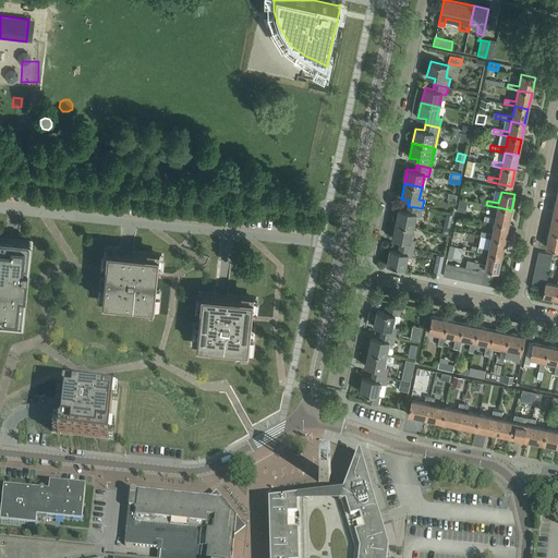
[(465,214),(468,203),(459,201),(457,211),(465,214)]
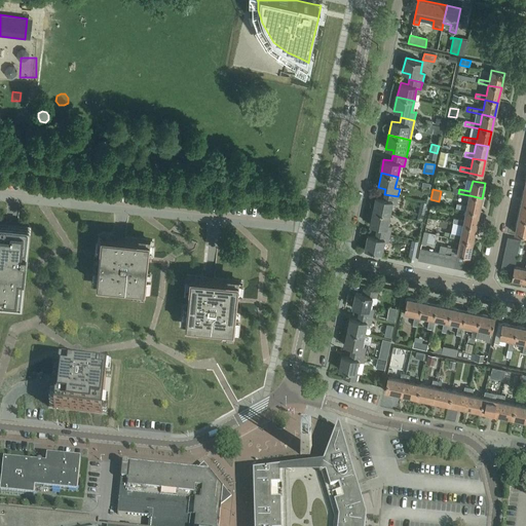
[(397,204),(398,196),(384,194),(383,198),(375,197),(373,211),(389,215),(391,203),(397,204)]
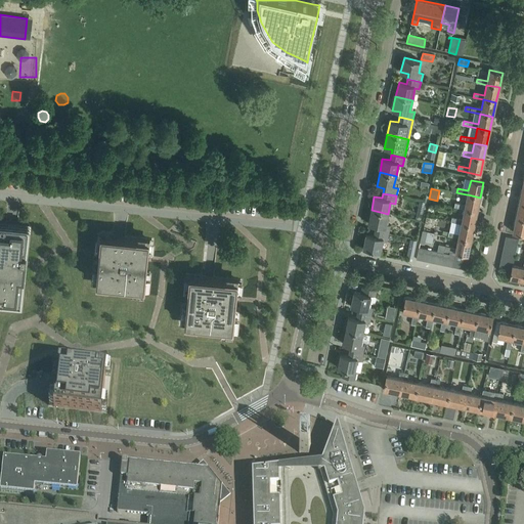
[(464,210),(477,212),(480,198),(468,194),(467,194),(465,205),(454,203),(453,207),(464,210)]
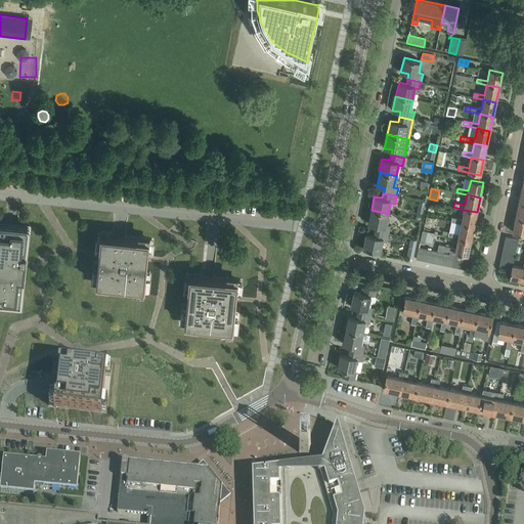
[(385,225),(388,214),(372,210),(368,224),(376,226),(375,231),(388,234),(390,226),(385,225)]
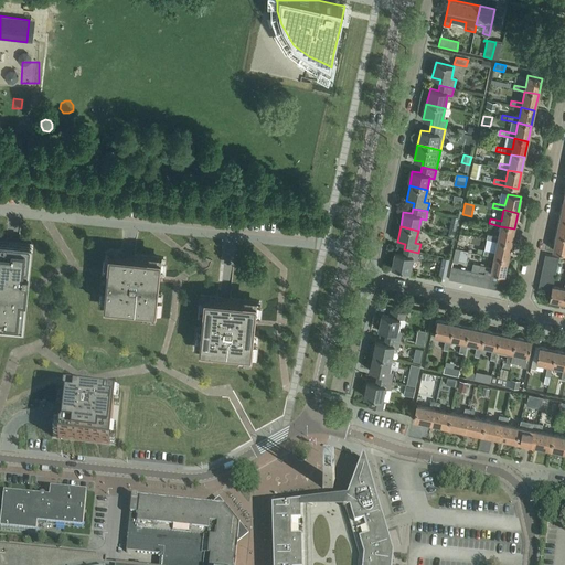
[(514,228),(500,226),(498,237),(487,235),(486,240),(497,242),(498,241),(511,244),(514,228)]
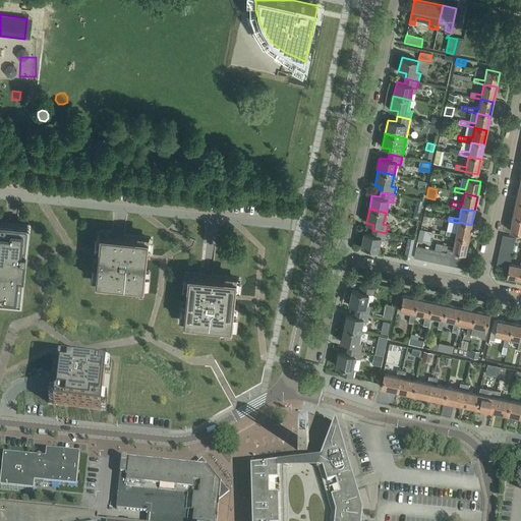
[(520,219),(513,217),(510,232),(520,234),(520,219)]
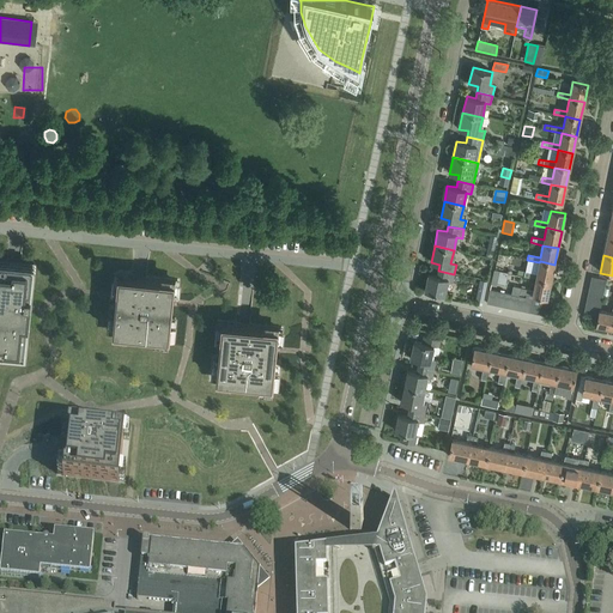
[(536,278),(551,281),(554,265),(540,261),(539,262),(536,274),(525,272),(523,277),(535,279),(536,278)]
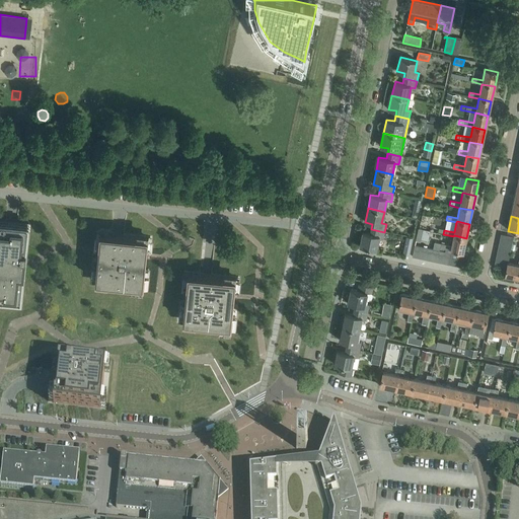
[(28,225),(0,222),(0,299),(20,302),(28,225)]
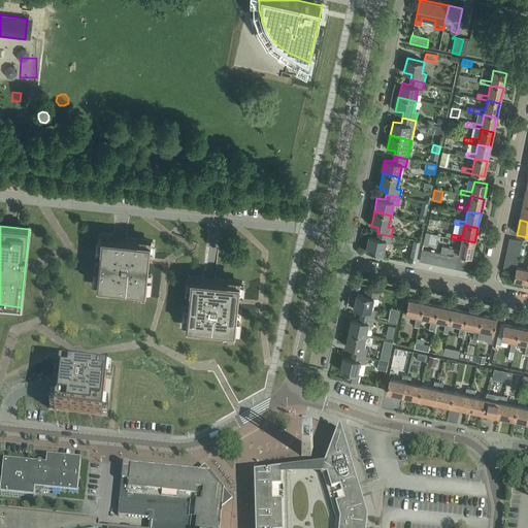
[(422,244),(428,245),(430,234),(424,232),(422,244)]
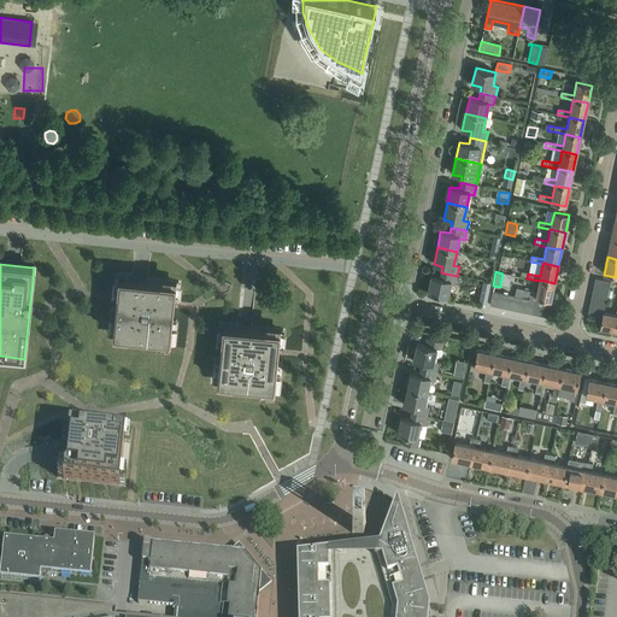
[(456,285),(457,276),(441,272),(440,277),(430,276),(427,293),(447,297),(450,283),(456,285)]
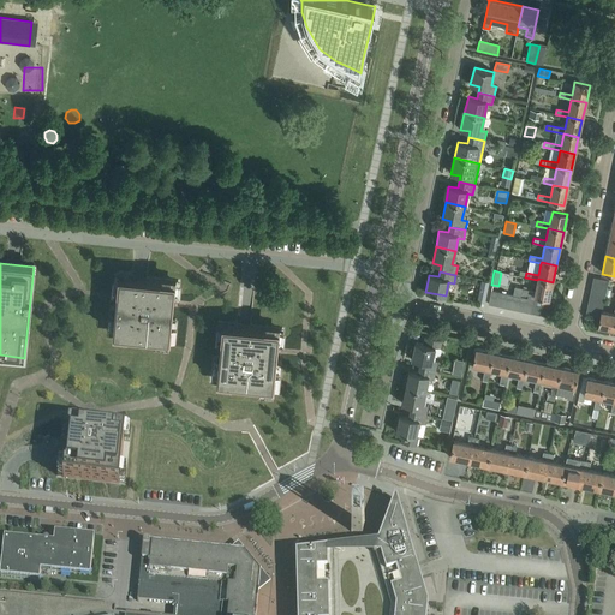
[(117,299),(113,333),(169,339),(173,308),(173,302),(175,282),(145,279),(132,278),(119,276),(117,296),(117,299)]
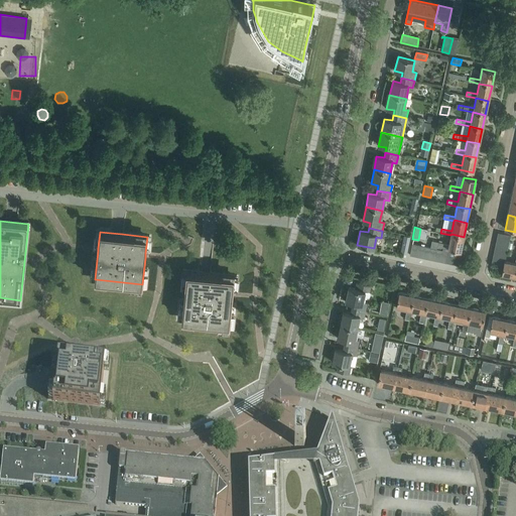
[(496,239),(509,241),(510,235),(498,233),(496,239)]
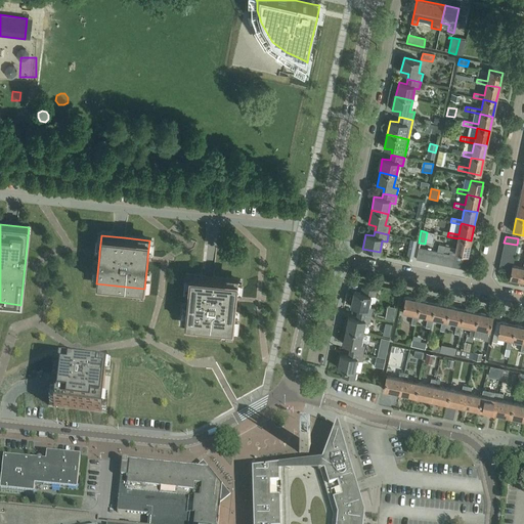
[(437,252),(443,253),(444,253),(445,251),(455,253),(455,255),(452,267),(461,268),(463,255),(468,256),(471,241),(459,237),(457,238),(455,249),(438,245),(436,251),(437,252)]
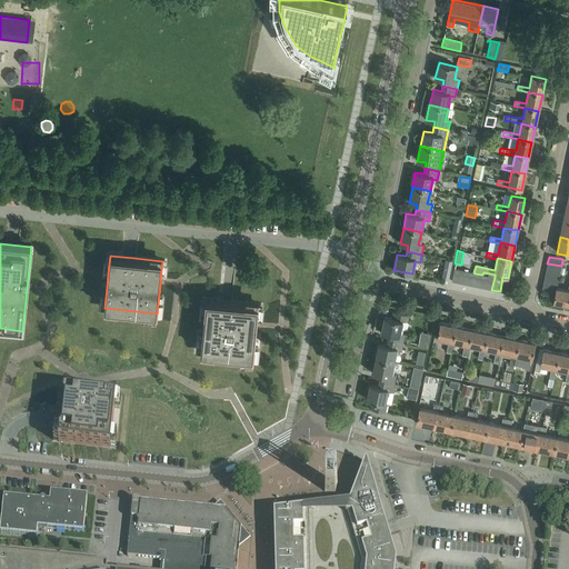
[(546,270),(559,273),(561,266),(547,263),(546,270)]
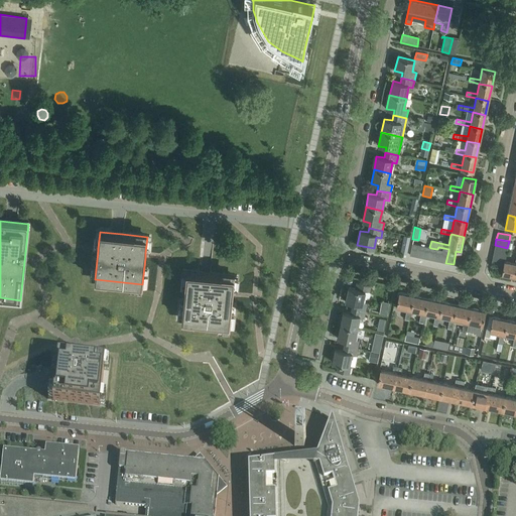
[(409,243),(402,241),(400,253),(406,254),(409,243)]
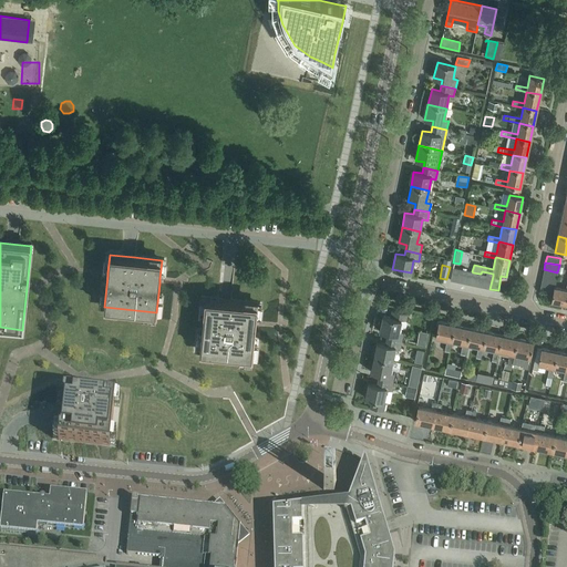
[(460,269),(453,268),(450,280),(456,281),(460,269)]
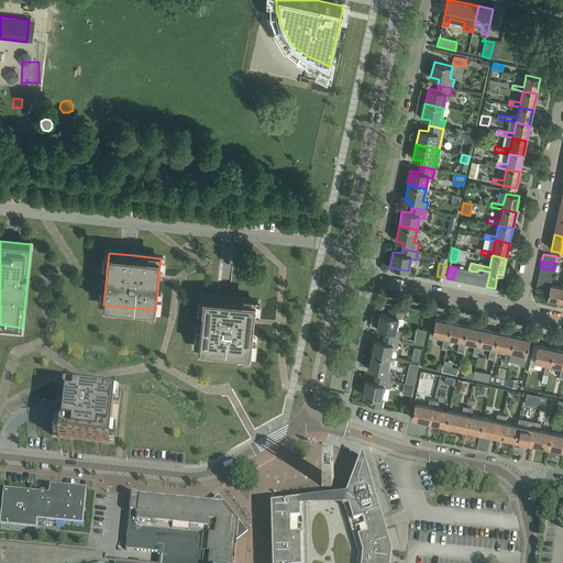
[(456,267),(453,279),(460,282),(463,268),(456,267)]
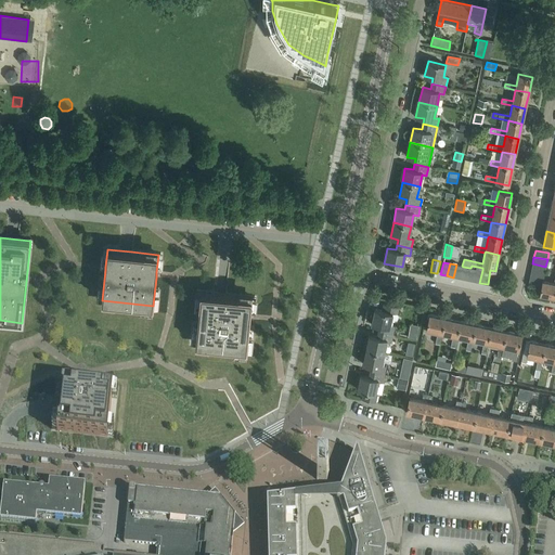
[(531,270),(544,273),(545,267),(532,263),(531,270)]
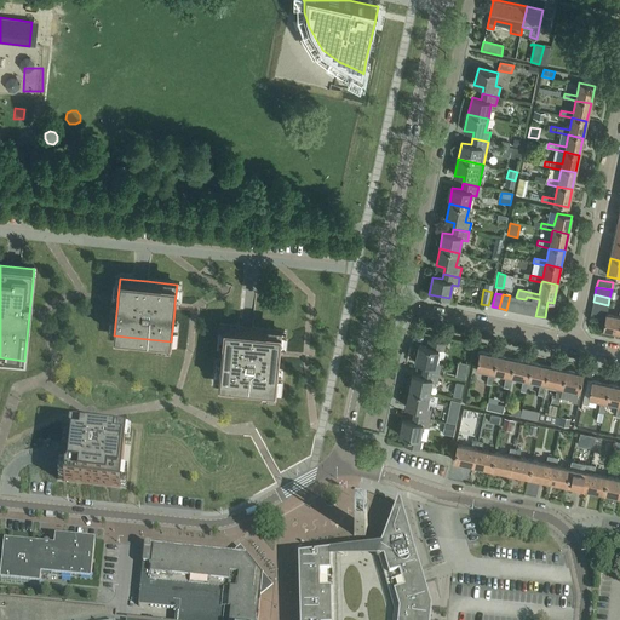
[(510,296),(506,310),(515,311),(517,298),(516,297),(510,296)]
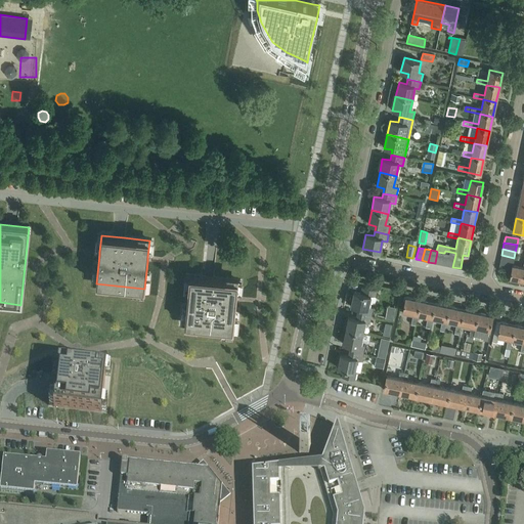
[(437,252),(435,263),(441,264),(443,253),(437,252)]
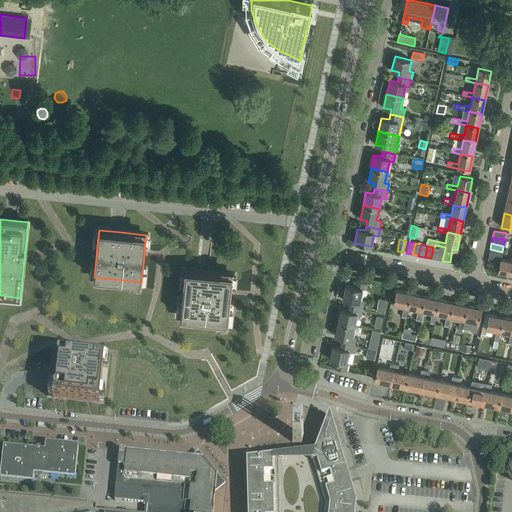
[(433,247),(431,258),(436,259),(439,248),(434,247),(433,247)]
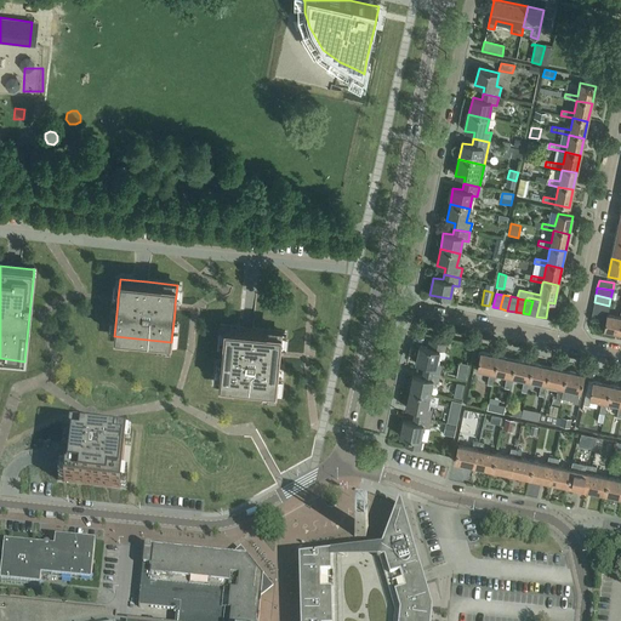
[(529,314),(536,317),(540,302),(533,301),(529,314)]
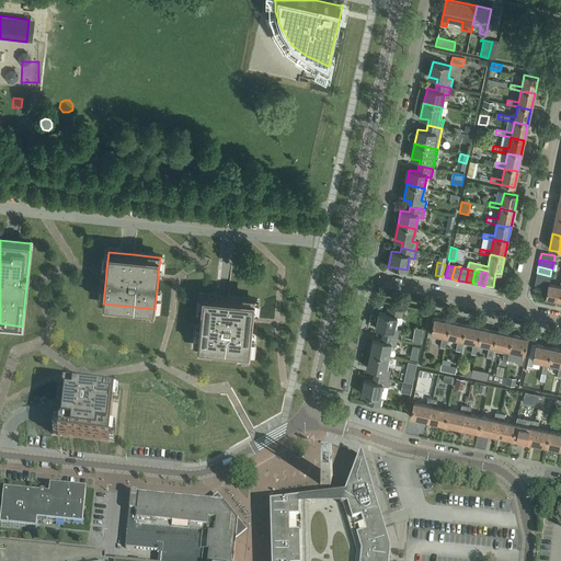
[(535,279),(549,283),(550,276),(537,273),(535,279)]
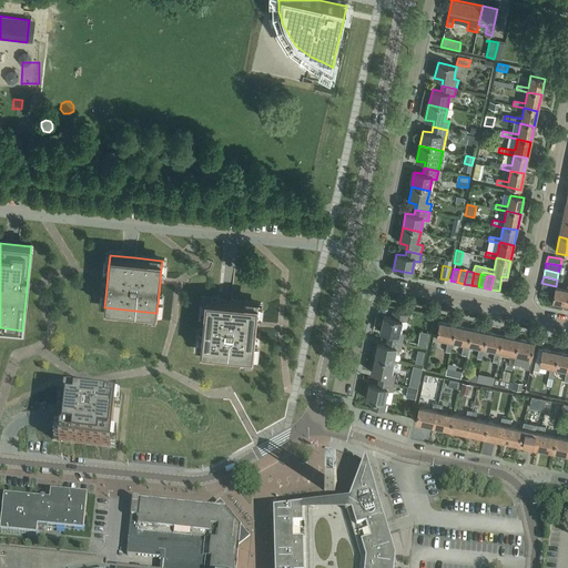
[(567,305),(567,304),(567,282),(566,291),(555,287),(554,292),(551,301),(567,305)]
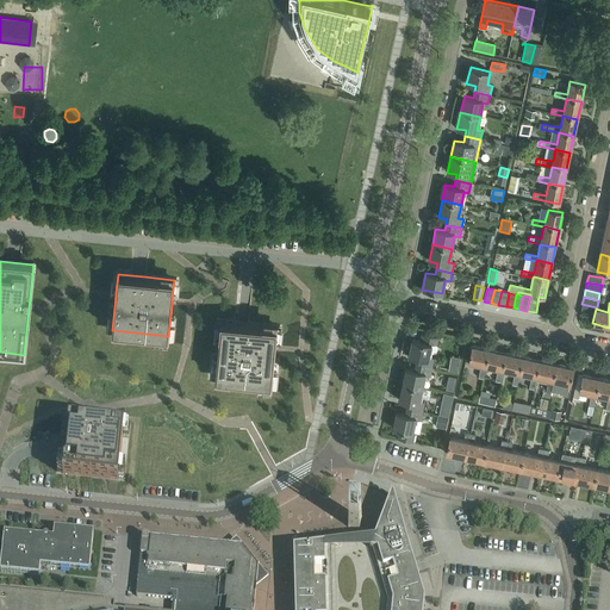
[(597,307),(582,304),(580,311),(595,313),(596,309),(597,307)]
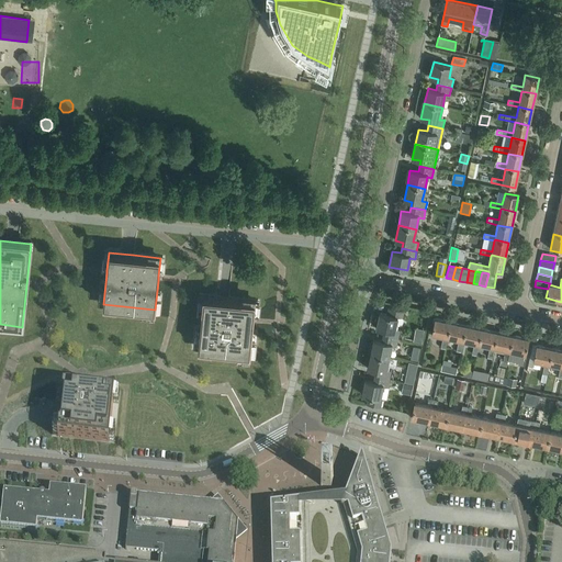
[(228,299),(215,296),(204,295),(199,347),(249,352),(253,324),(253,318),(255,301),(228,299)]
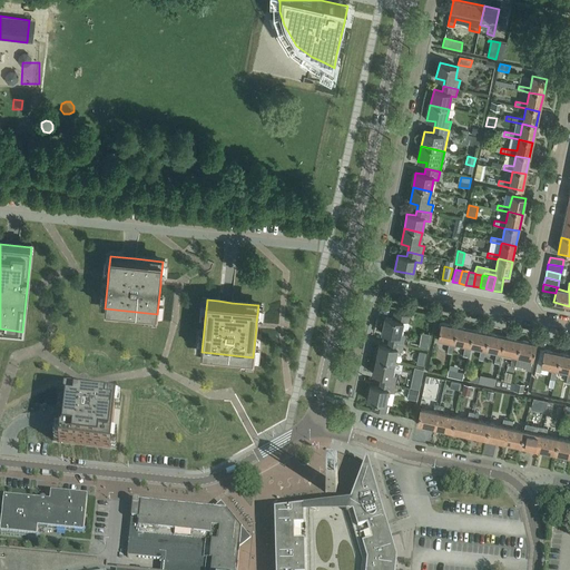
[(389,341),(403,343),(405,334),(401,333),(403,322),(408,323),(410,316),(394,313),(393,320),(384,317),(381,333),(390,335),(389,341)]
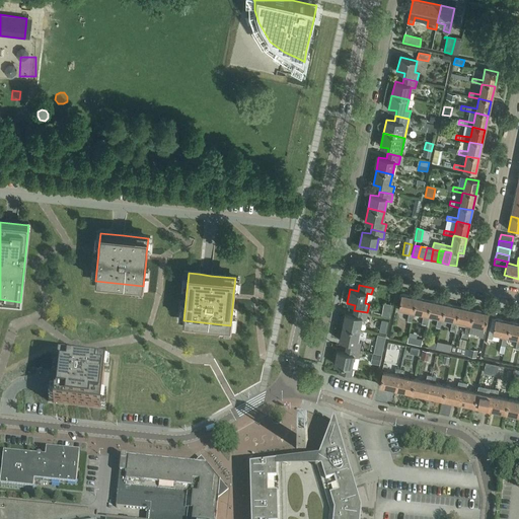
[(413,311),(416,298),(401,294),(398,308),(410,310),(406,320),(411,321),(414,311),(413,311)]
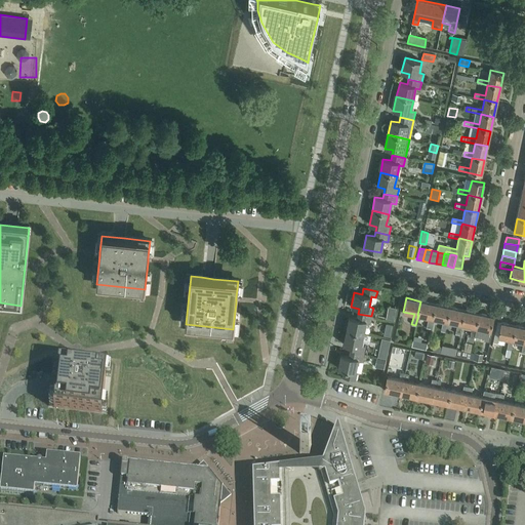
[(431,329),(433,318),(432,318),(435,305),(420,301),(417,315),(418,315),(429,317),(427,328),(431,329)]
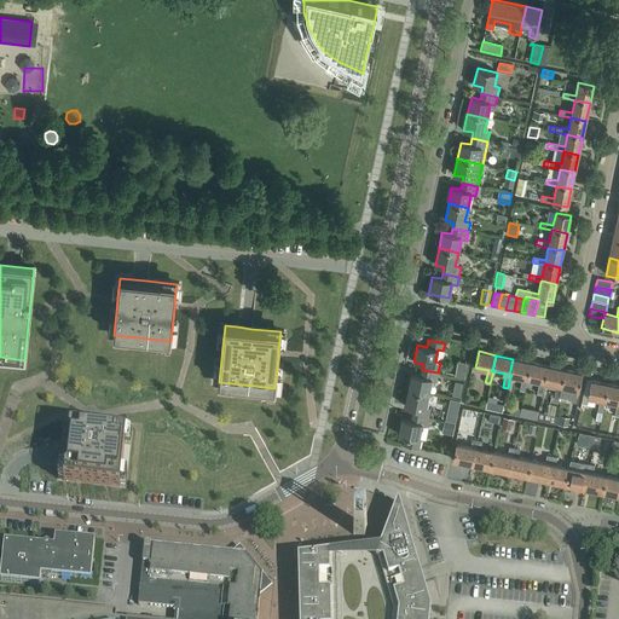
[(525,392),(527,379),(531,363),(513,359),(509,375),(510,375),(522,377),(520,391),(525,392)]
